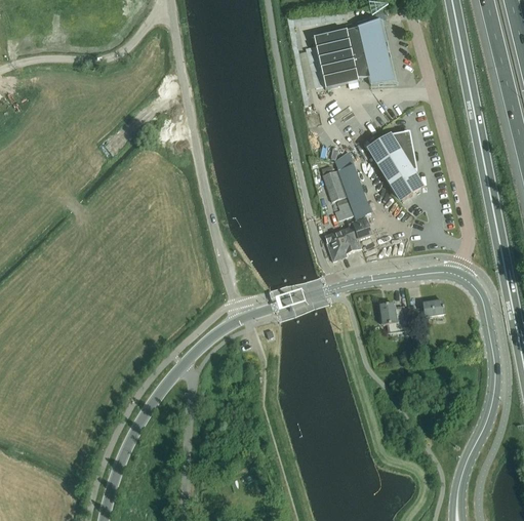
[(387,19),(313,37),(315,45),(305,47),(314,87),(324,85),(325,87),(357,80),(357,77),(368,77),(369,83),(395,82),(380,22),(387,19)]
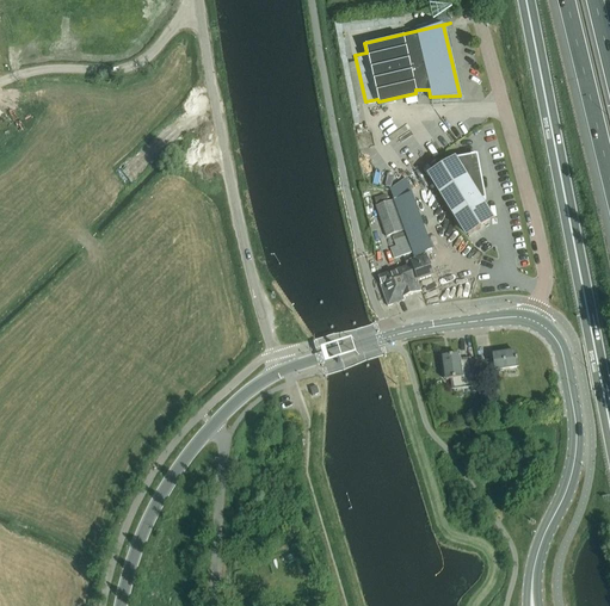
[(445,159),(447,162),(430,172),(467,232),(488,217),(476,197),(484,196),(475,153),(445,159)]
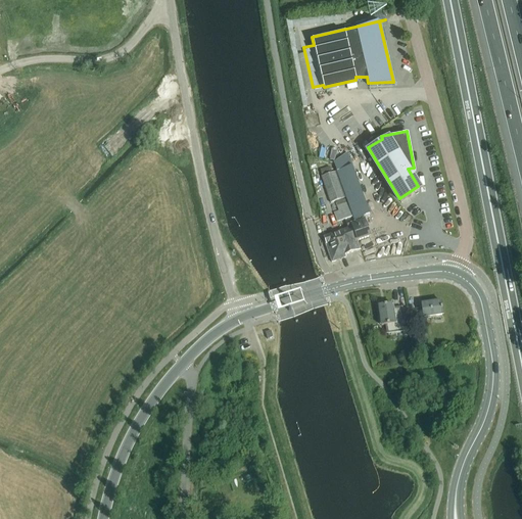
[(369,144),(365,138),(360,141),(364,147),(369,144)]
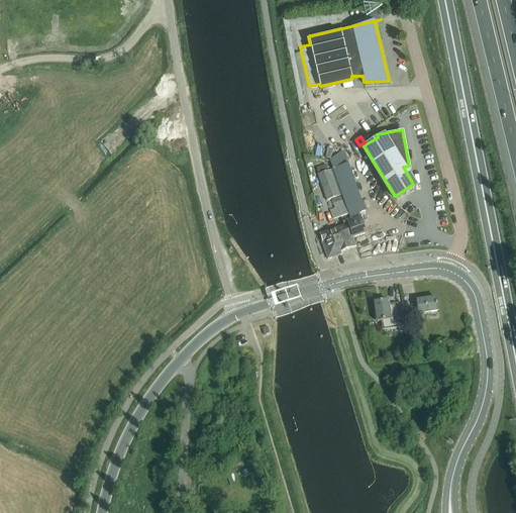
[(351,225),(349,226),(351,234),(366,230),(358,210),(365,208),(347,160),(332,166),(349,216),(352,223),(350,224),(351,225)]
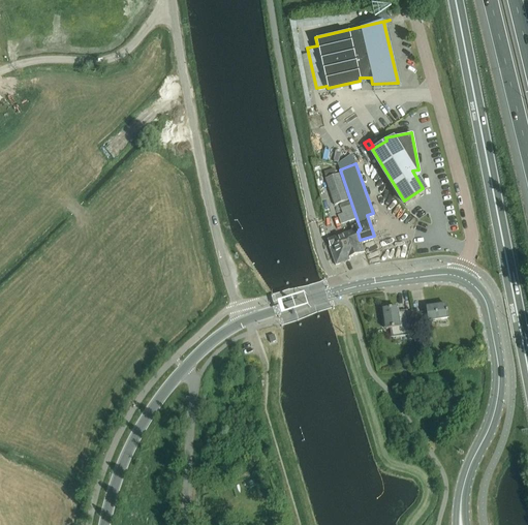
[(347,195),(337,170),(323,175),(333,202),(347,195)]
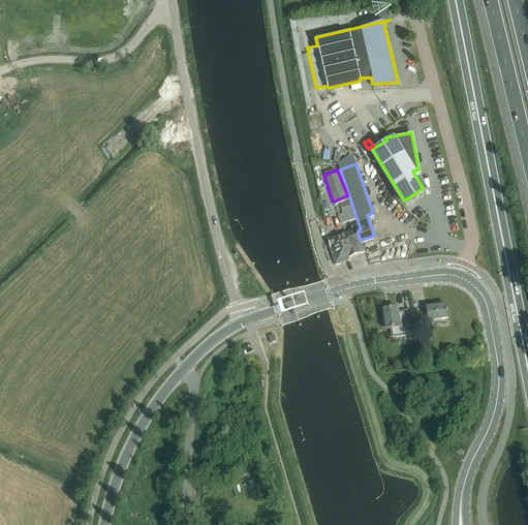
[(339,205),(341,210),(337,211),(340,221),(354,216),(349,201),(339,205)]
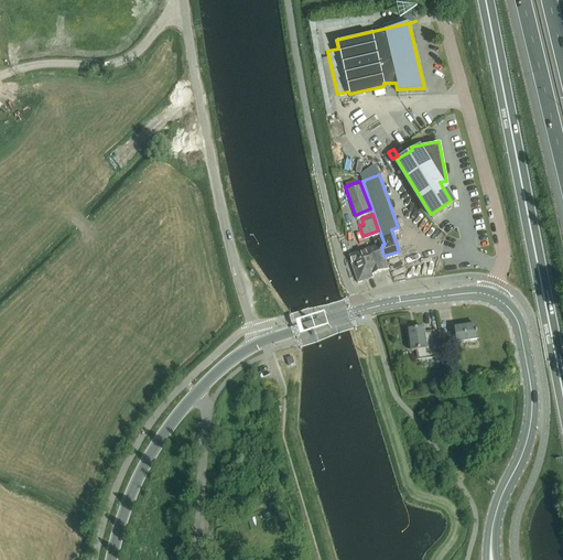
[(374,238),(375,243),(363,247),(371,271),(387,266),(383,256),(380,247),(383,246),(382,245),(385,244),(381,236),(374,238)]
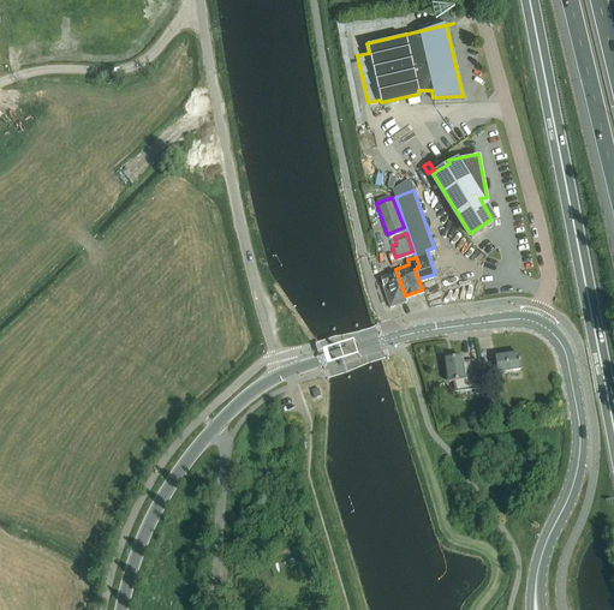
[(395,269),(380,274),(383,282),(381,282),(389,305),(406,298),(405,295),(395,269)]
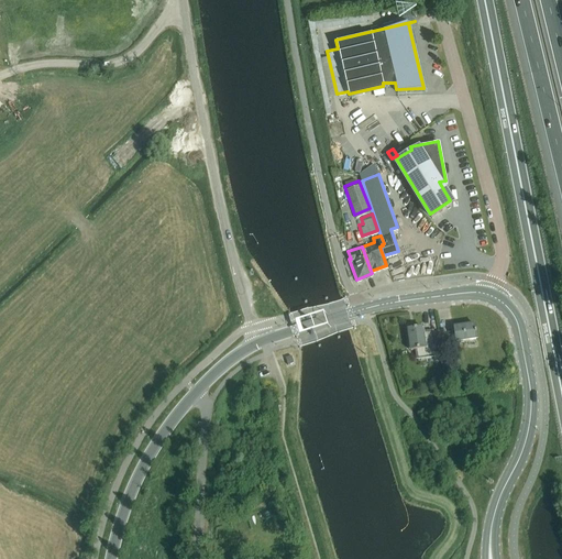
[(474,320),(453,324),(455,338),(476,335),(474,320)]
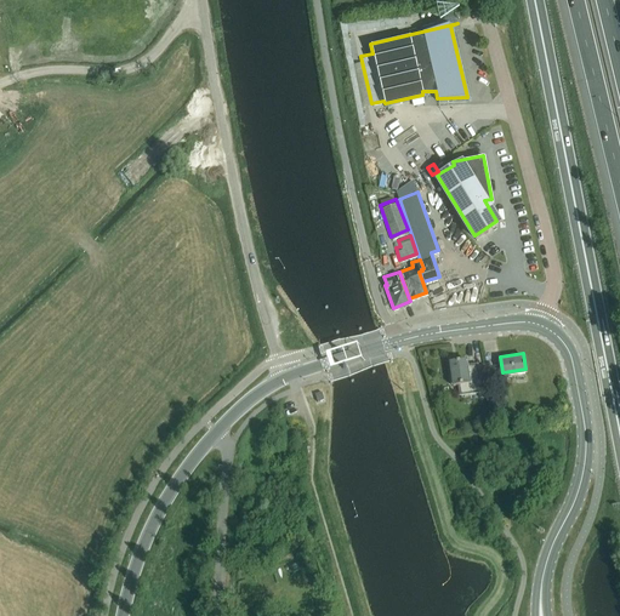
[(484,372),(483,360),(477,361),(477,360),(466,361),(466,355),(447,358),(450,383),(456,382),(458,393),(481,389),(481,388),(487,387),(484,372)]
